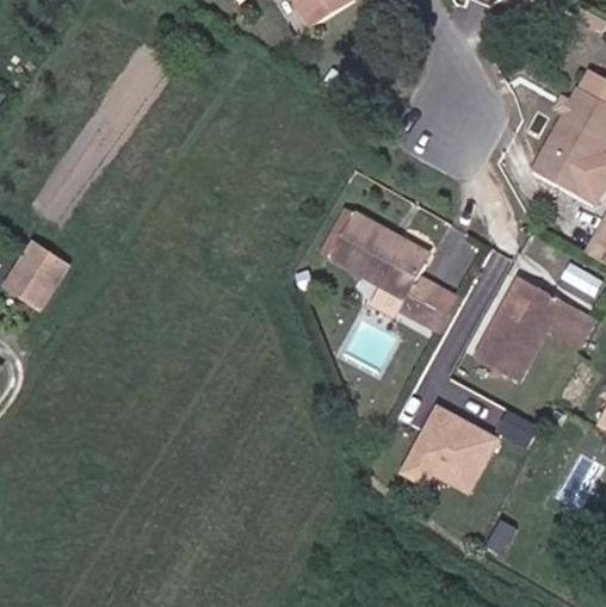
[(294,0),(309,23),(346,0),(294,0)]
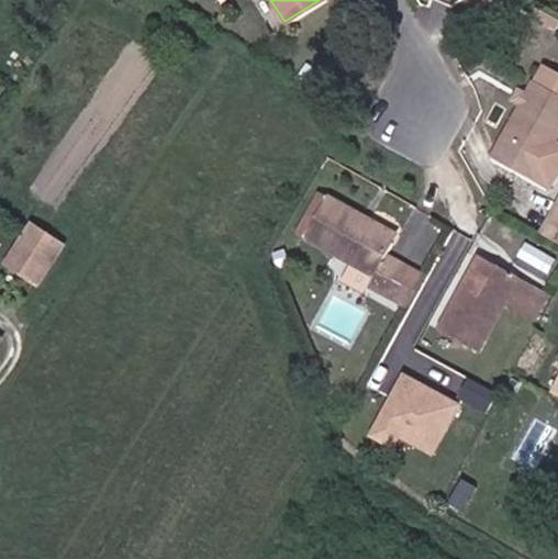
[(557,20),(557,18),(535,7),(531,14),(555,26),(557,20)]
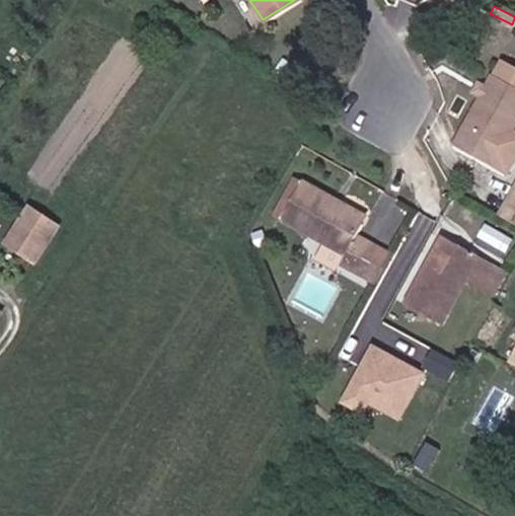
[(514,75),(497,66),(493,75),(514,86),(514,75)]
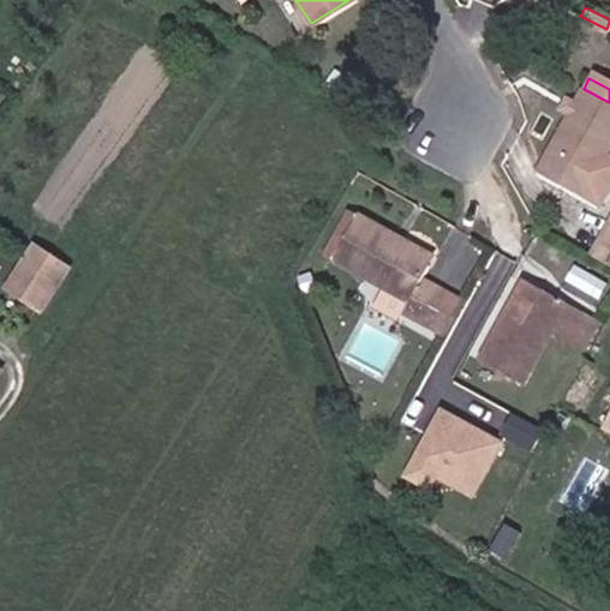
[(581,193),(603,154),(609,141),(609,102),(584,89),(580,87),(534,169),(581,193)]
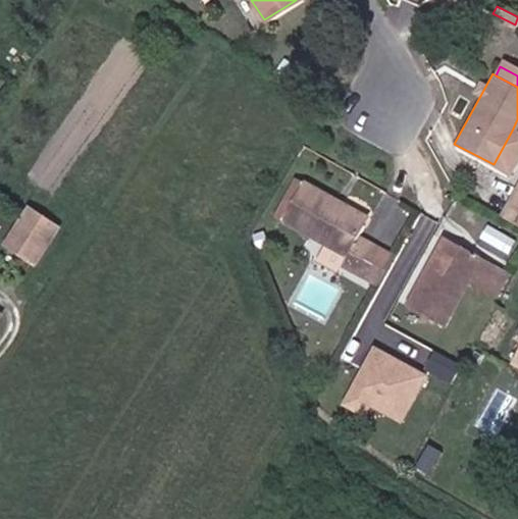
[(480,95),(486,86),(478,82),(473,91),(480,95)]
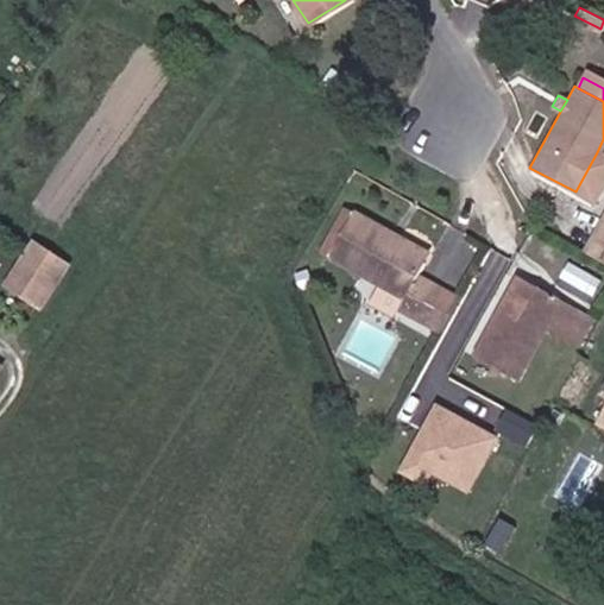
[(603,168),(603,157),(597,152),(576,191),(587,199),(603,168)]
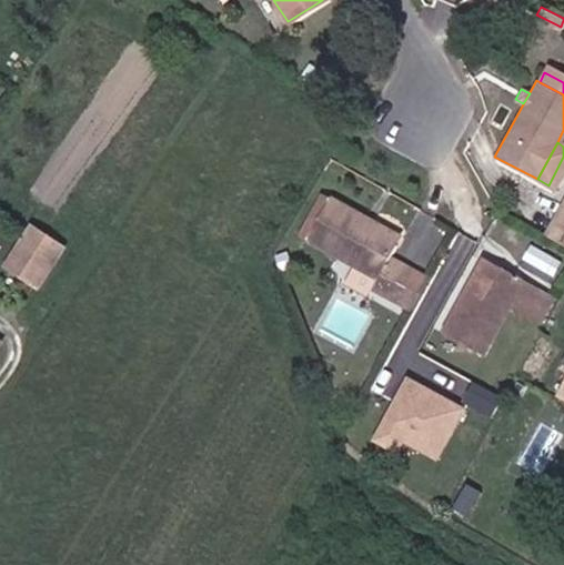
[(303,236),(328,197),(321,192),(296,233),(303,236)]
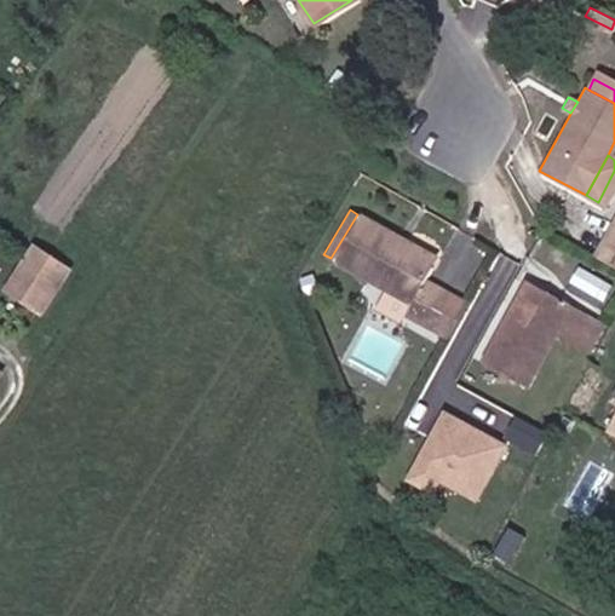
[(423,276),(427,266),(391,245),(396,235),(357,214),(331,258),(408,304),(402,314),(421,324),(442,288),(423,276)]
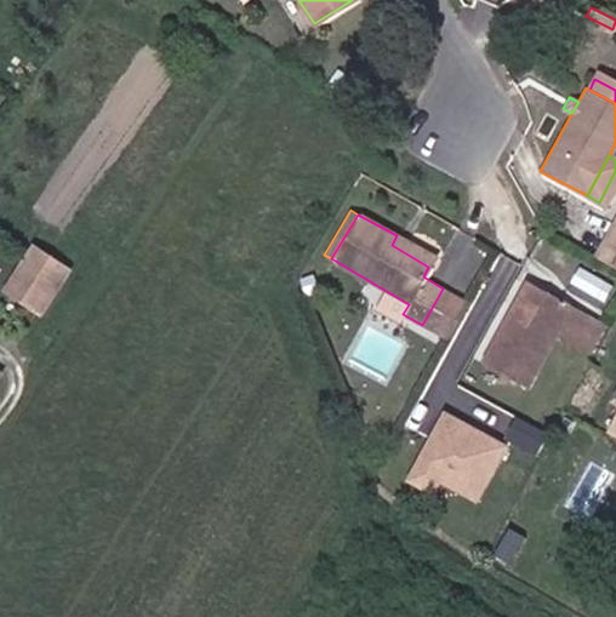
[(615,220),(597,256),(615,267),(615,220)]
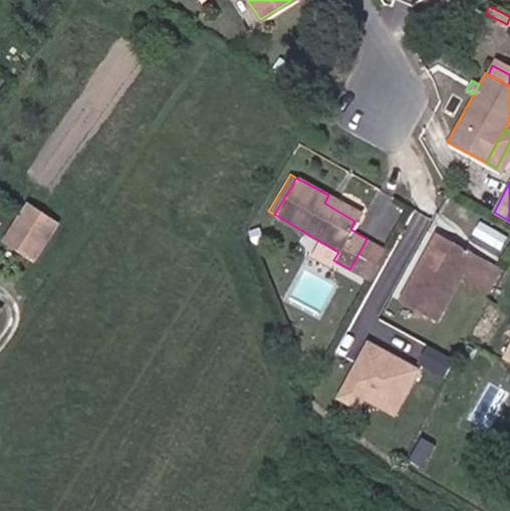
[(324,203),(354,221),(359,212),(328,195),(324,203)]
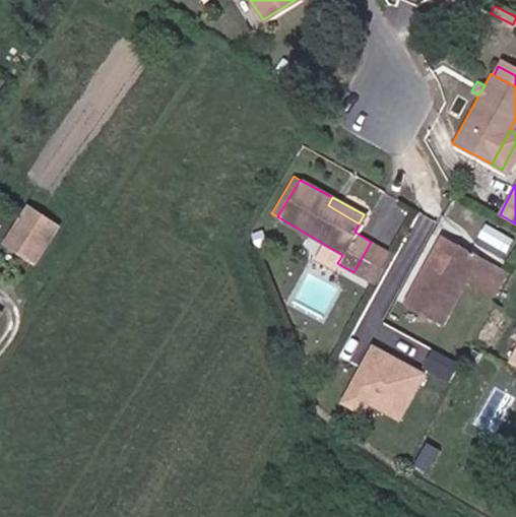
[(55,224),(25,204),(2,240),(33,261),(55,224)]
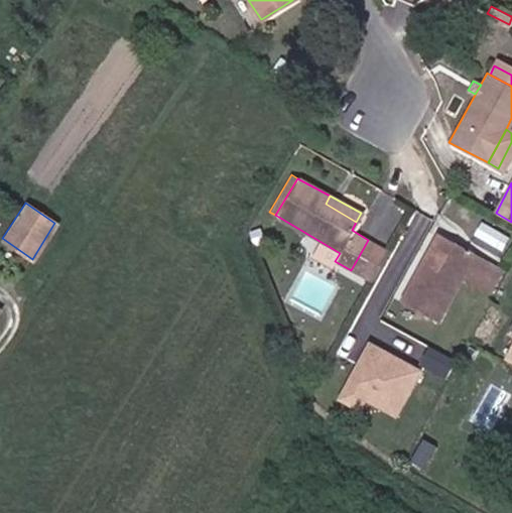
[(460,275),(472,252),(435,232),(398,300),(435,321),(460,275)]
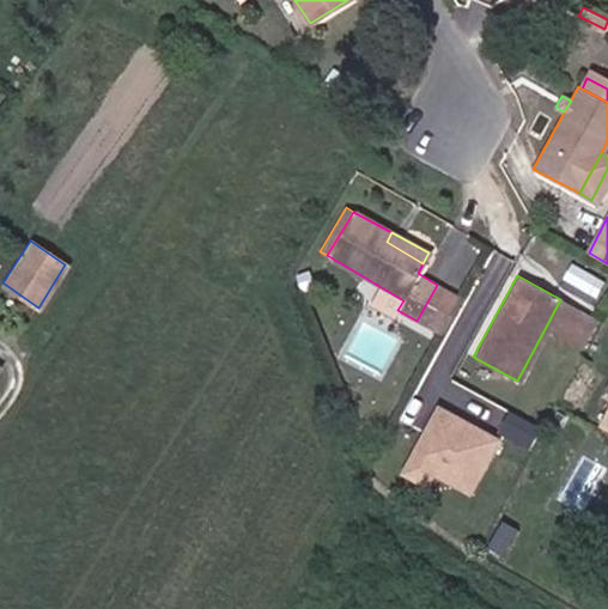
[(458,297),(437,285),(417,321),(439,333),(458,297)]
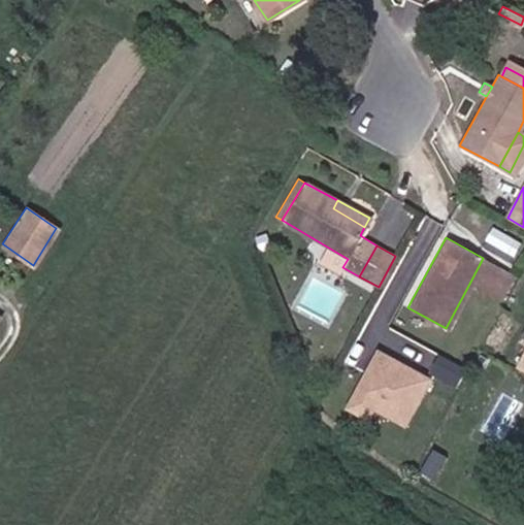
[(510,273),(483,258),(470,282),(497,296),(510,273)]
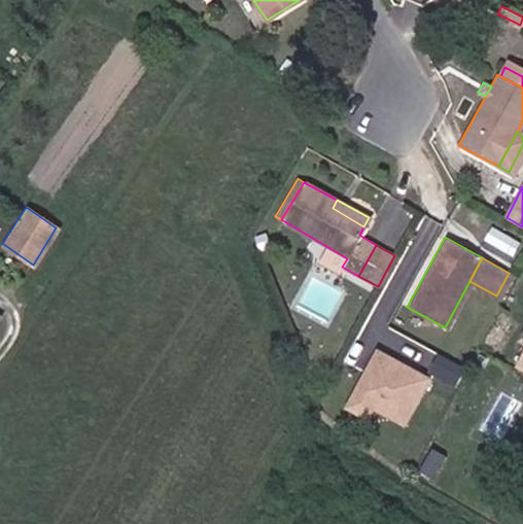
[(522,348),(514,365),(522,370),(522,348)]
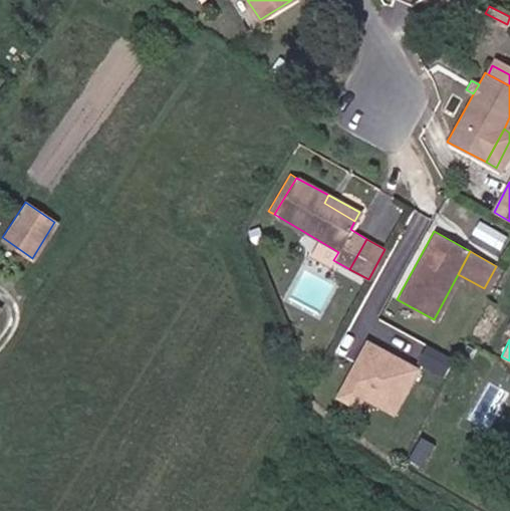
[(403,402),(413,381),(398,373),(388,393),(403,402)]
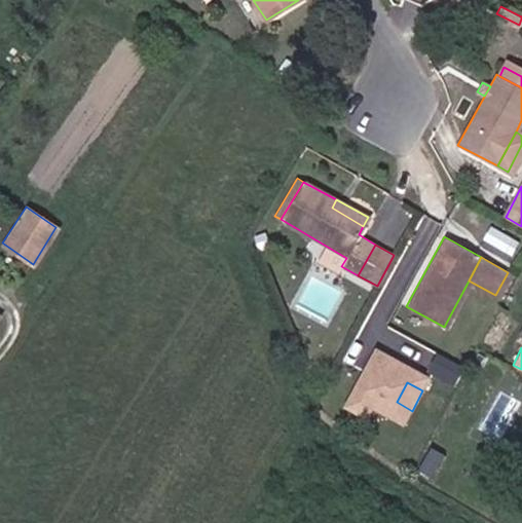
[(438,399),(422,390),(412,411),(426,418),(438,399)]
